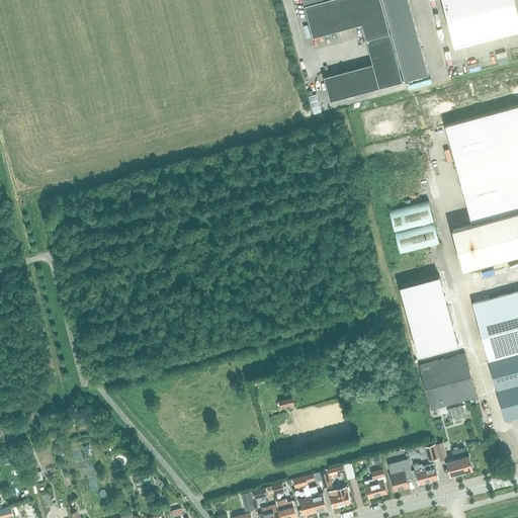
[(312,0),(382,0),(389,21),(405,80),(429,74),(409,0),(304,0),(305,2),(312,0)]
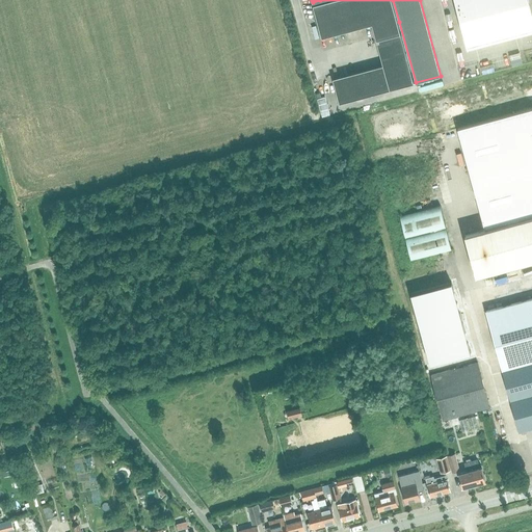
[(400,33),(391,0),(328,0),(313,4),(322,36),(372,23),(376,40),(400,33)]
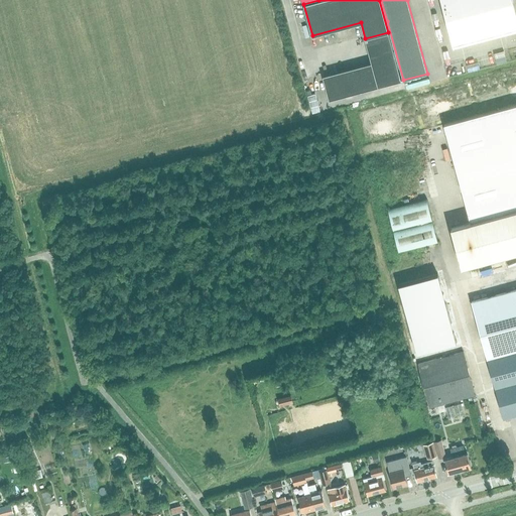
[(509,6),(507,0),(440,0),(444,12),(454,47),(515,30),(515,12),(514,4),(509,6)]
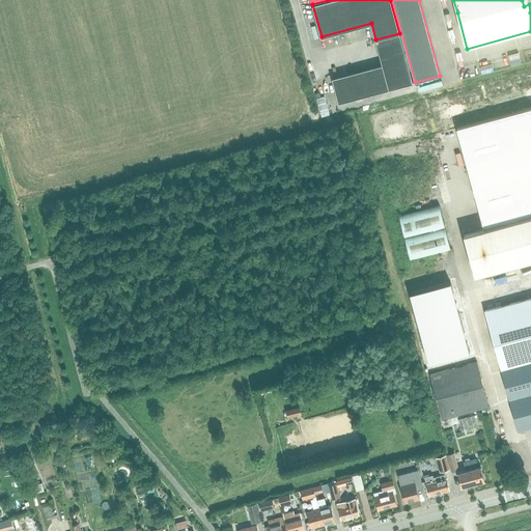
[(339,103),(413,83),(399,33),(375,39),(383,64),(332,78),(339,103)]
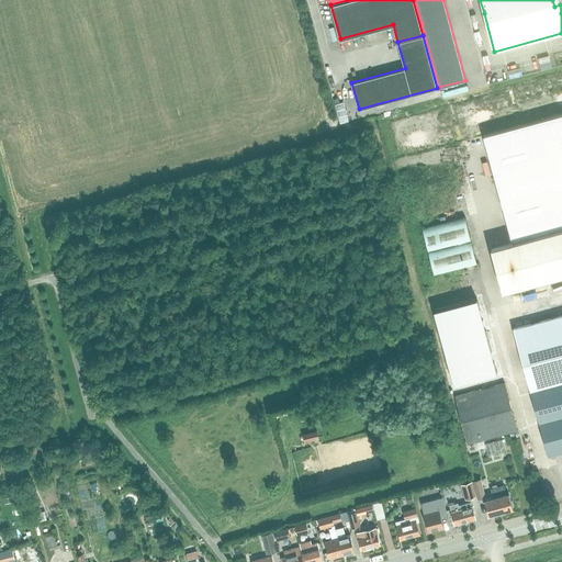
[(561,113),(484,135),(513,242),(561,227),(561,113)]
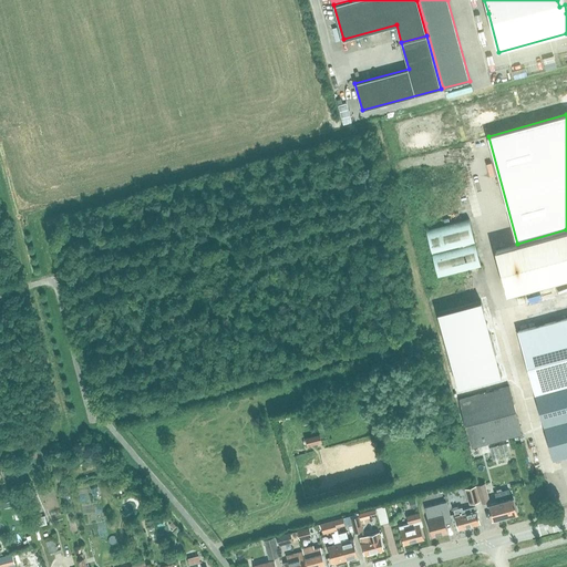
[(470,218),(426,229),(437,276),(481,265),(470,218)]
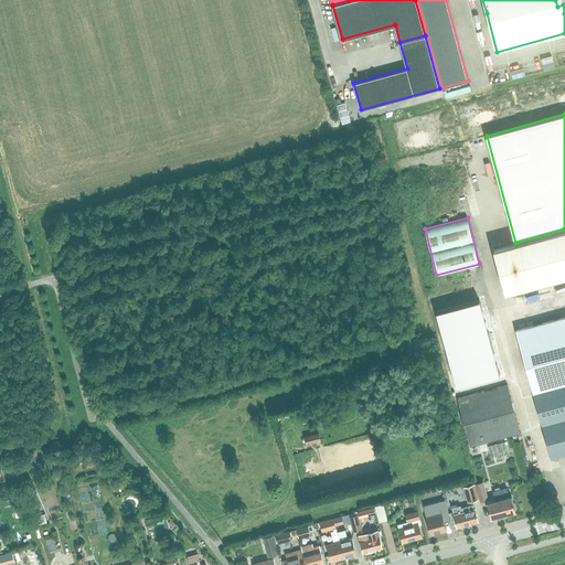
[(505,291),(564,275),(564,228),(515,243),(494,249),(505,291)]
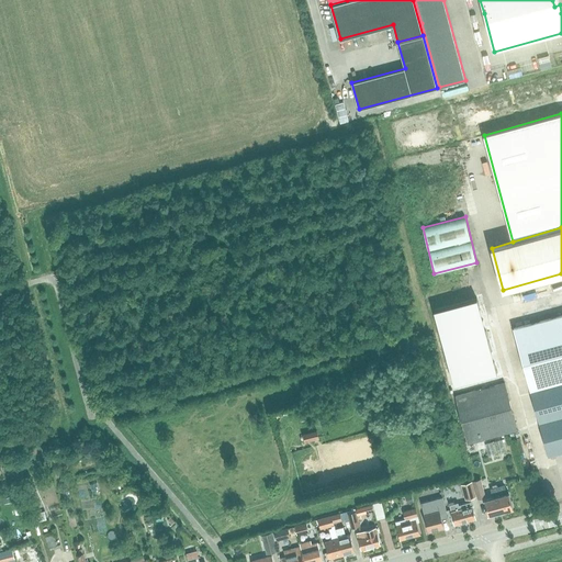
[(454,384),(497,373),(478,299),(435,310),(454,384)]
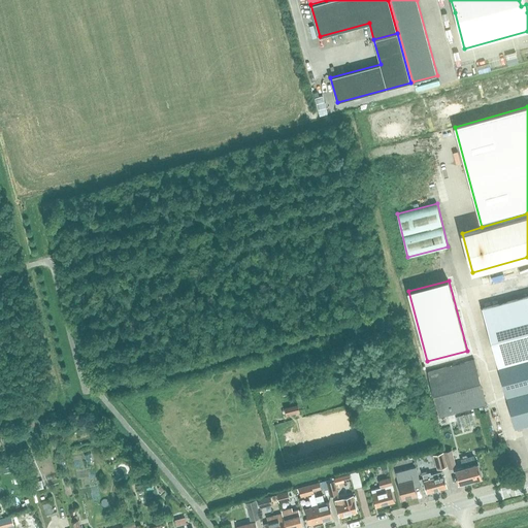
[(527,295),(483,308),(515,428),(527,424),(527,295)]
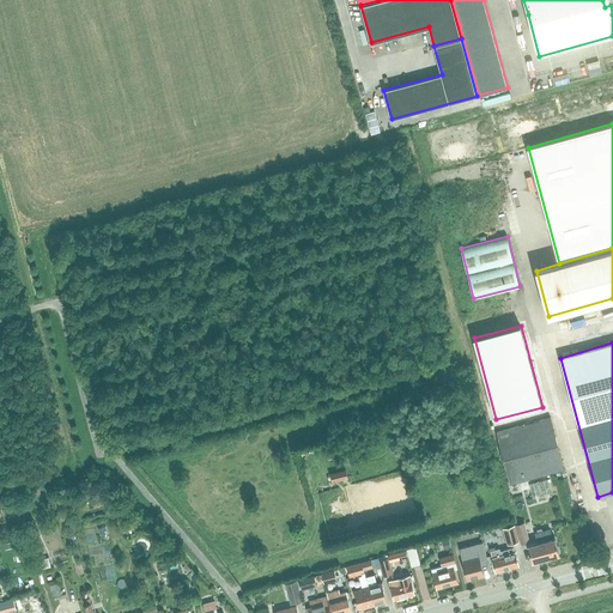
[(551,418),(497,432),(510,484),(564,469),(551,418)]
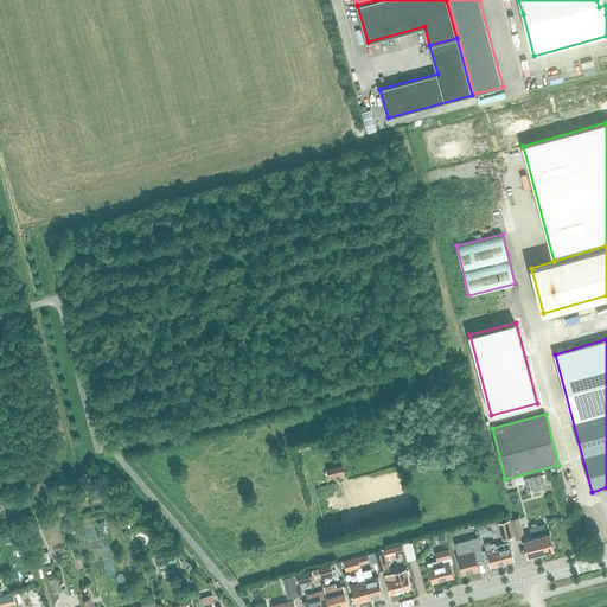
[(563,416),(567,430),(574,428),(570,415),(563,416)]
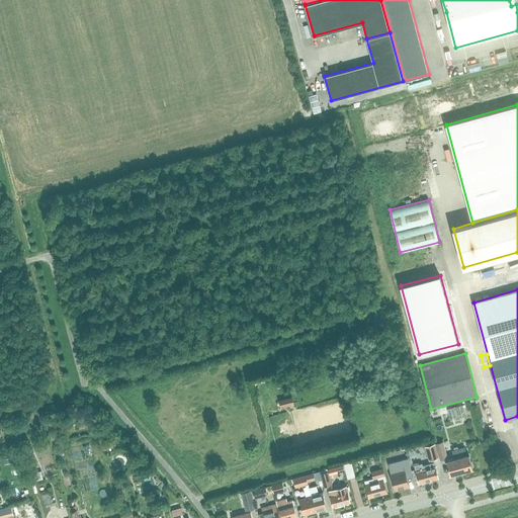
[(281,406),(293,403),(292,397),(279,400),(281,406)]
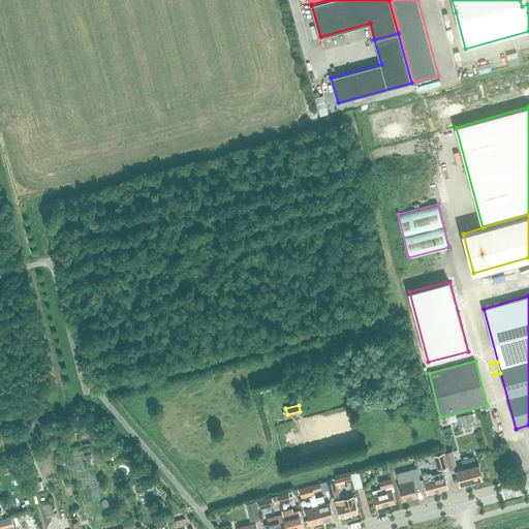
[(104,444),(100,448),(101,450),(104,453),(106,453),(110,448),(110,445),(106,443),(104,444)]
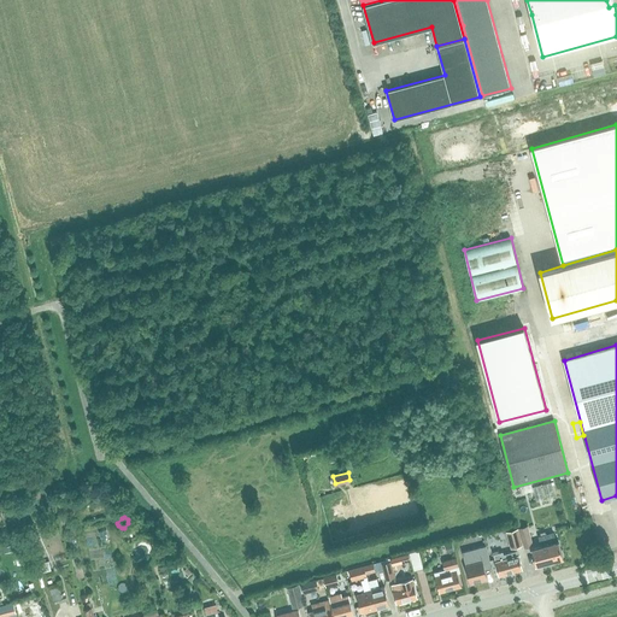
[(519,528),(524,547),(533,545),(527,526),(519,528)]
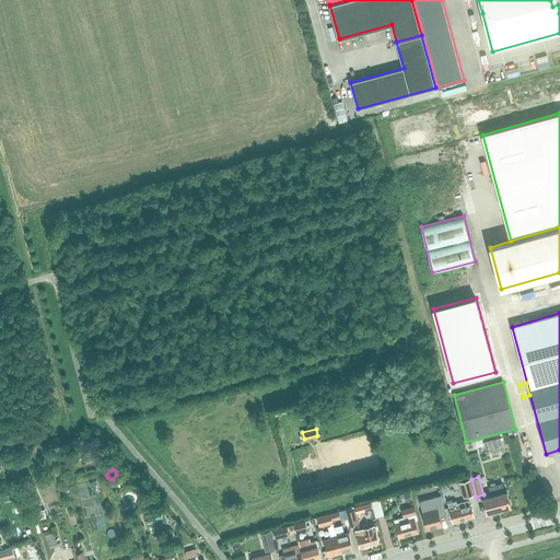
[(464,498),(475,494),(470,479),(461,482),(464,498)]
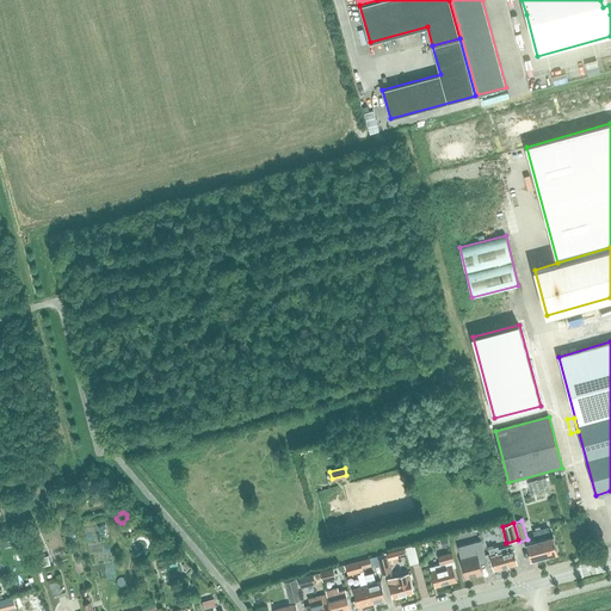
[(536,541),(526,543),(531,560),(559,553),(554,536),(551,537),(548,526),(534,531),(536,541)]
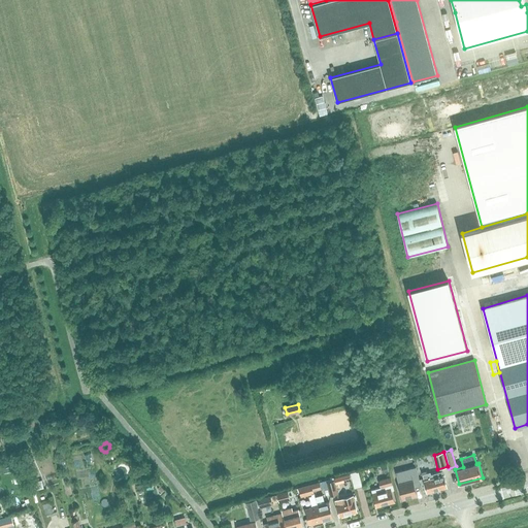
[(361,467),(352,467),(353,482),(361,482),(361,467)]
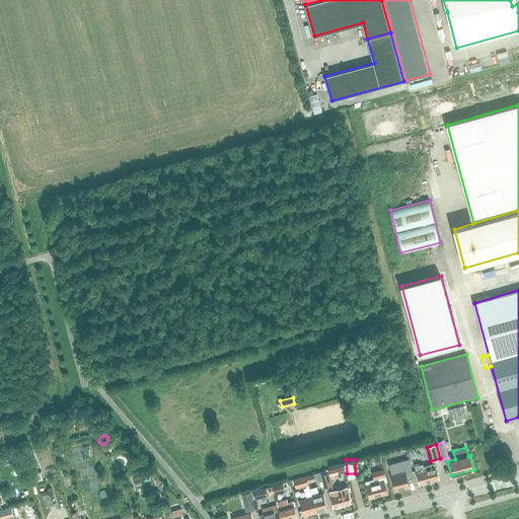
[(409,459),(388,464),(396,491),(410,487),(406,475),(413,473),(409,459)]
